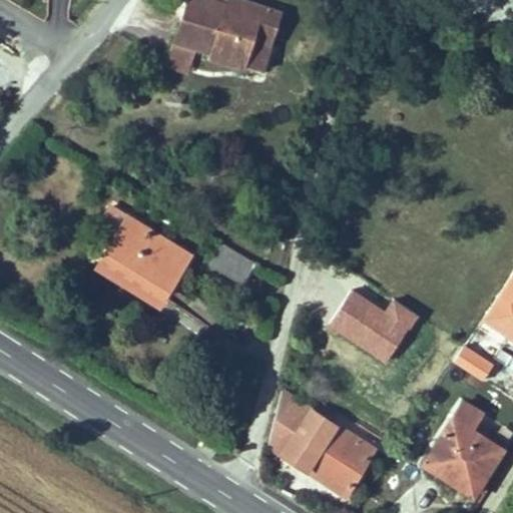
[(185,0),(172,44),(194,50),(210,55),(208,62),(263,78),(283,11),(245,0),(185,0)]
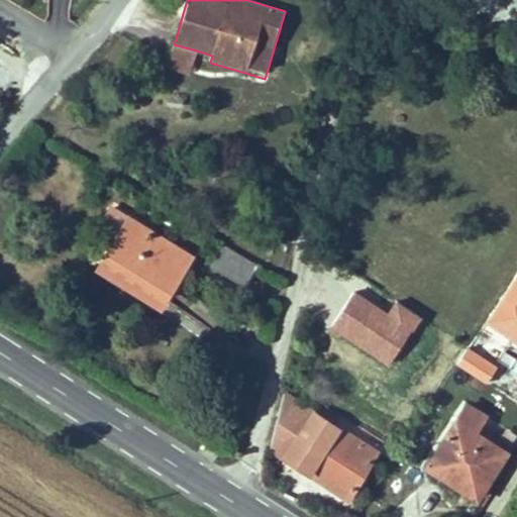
[(196,50),(174,44),(166,70),(188,77),(196,50)]
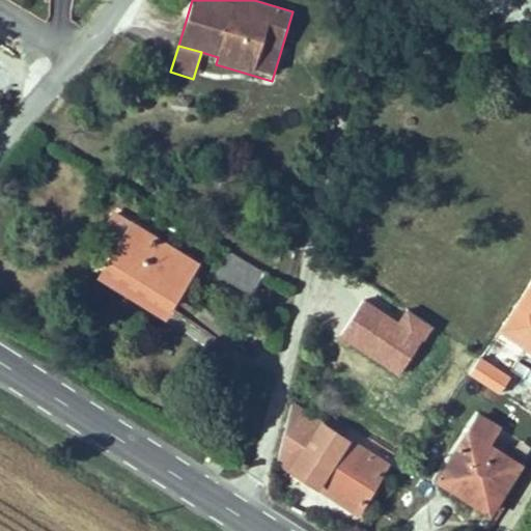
[(200,264),(115,213),(98,241),(115,252),(98,281),(165,322),(200,264)]
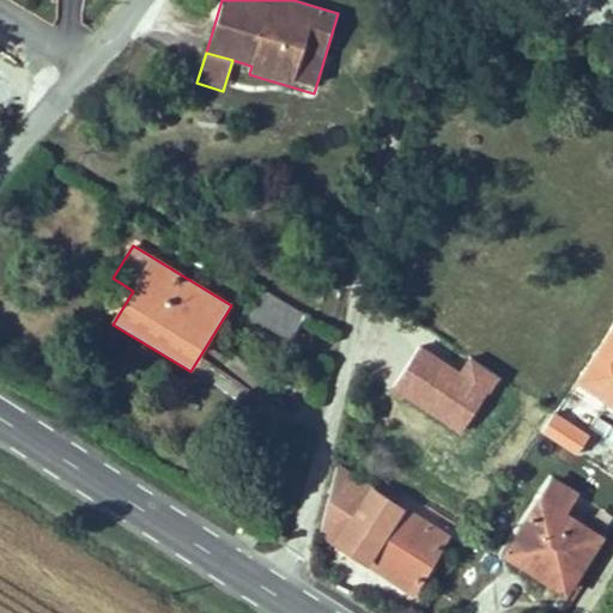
[(307,315),(263,291),(246,323),(289,347),(307,315)]
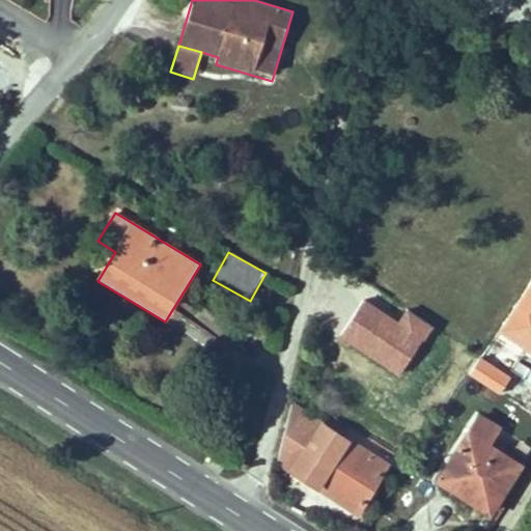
[(322,421),(295,404),(276,466),(358,516),(391,465),(354,441),(352,443),(320,423),(322,421)]
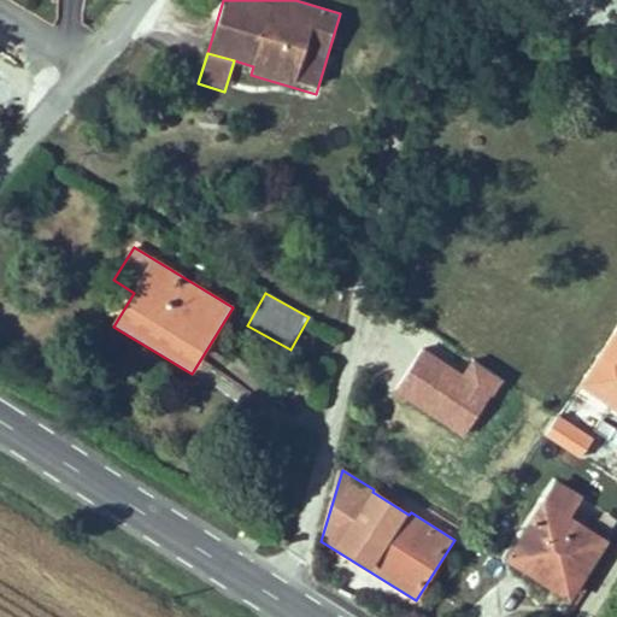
[(616,582),(616,558),(568,527),(538,576),(598,613),(616,582)]
